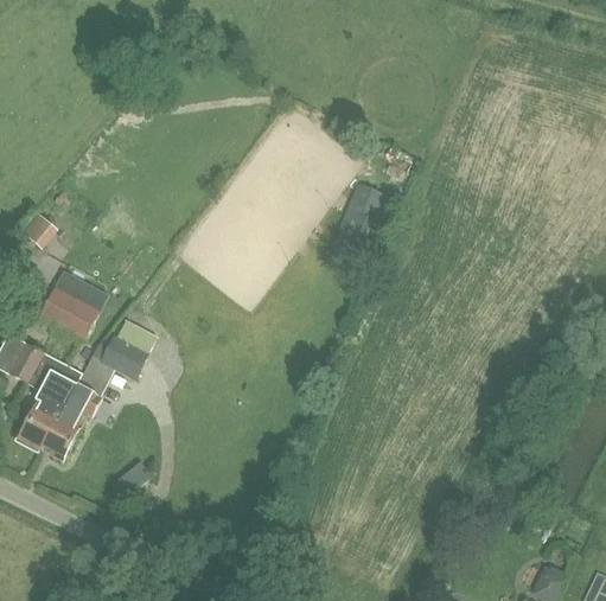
[(399,193),(362,179),(335,251),(370,266),(399,193)]
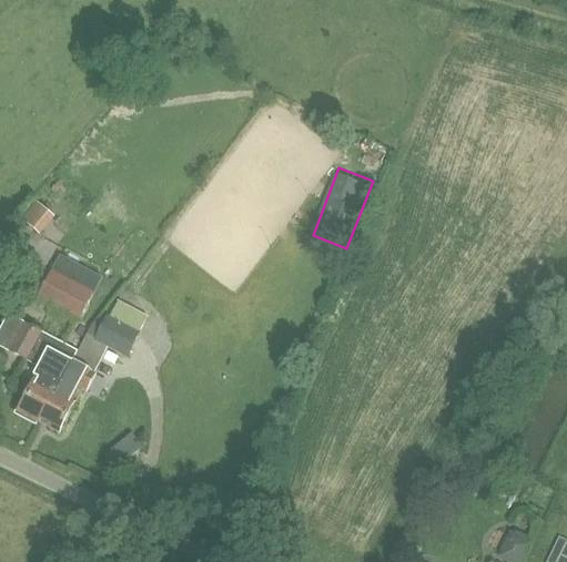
[(34,200),(19,217),(31,227),(47,210),(34,200)]
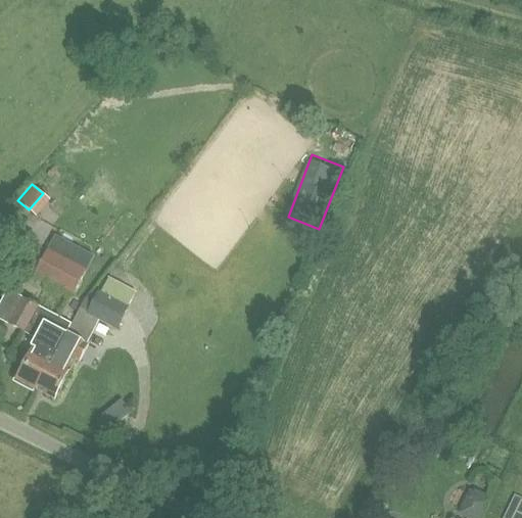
[(53,234),(33,273),(72,292),(91,254),(53,234)]
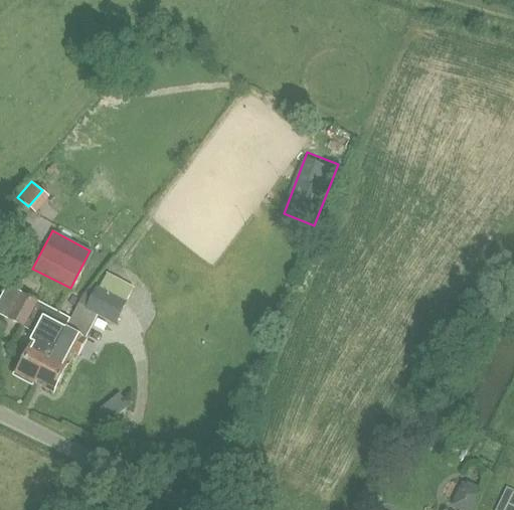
[(95,287),(89,284),(79,295),(77,301),(84,305),(84,306),(115,322),(134,285),(108,271),(100,286),(96,284),(95,287)]
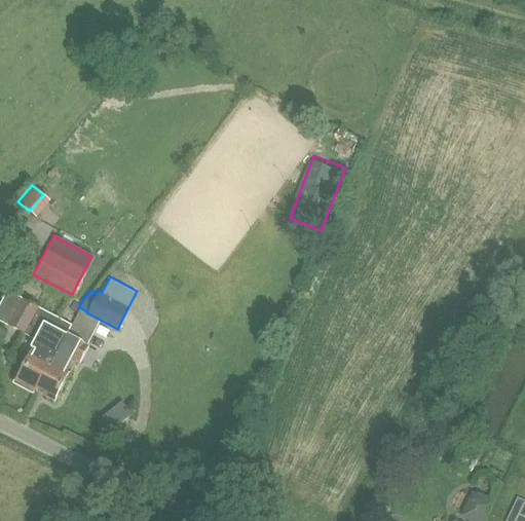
[(35,389),(37,387),(66,333),(71,323),(22,297),(7,323),(34,337),(29,346),(34,348),(17,380),(35,389)]
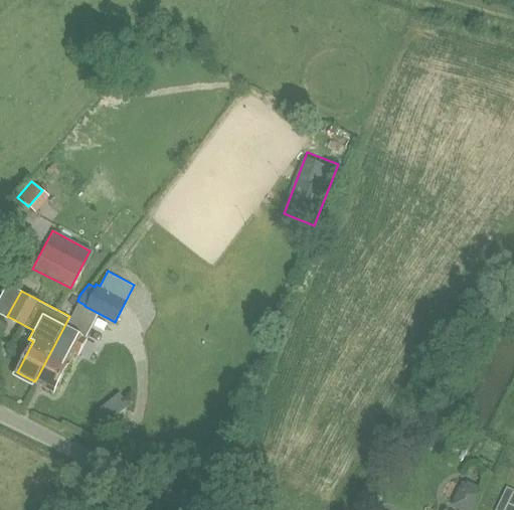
[(64,326),(36,379),(54,388),(74,351),(77,353),(86,337),(64,326)]
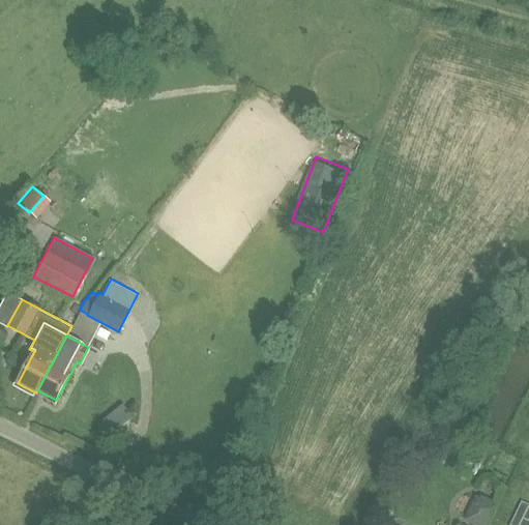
[(528,524),(528,502),(520,499),(507,524),(528,524)]
